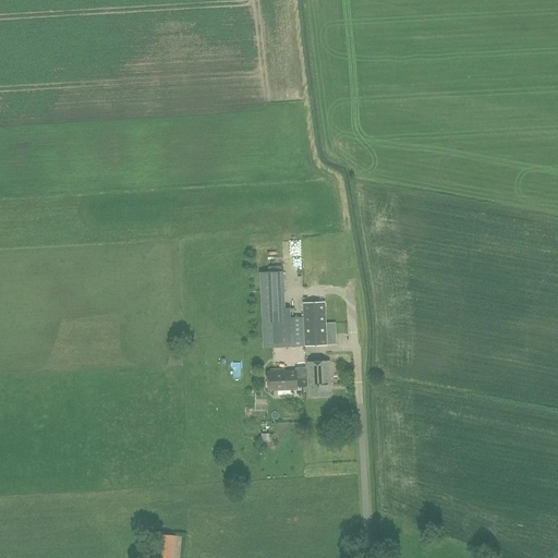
[(284,308),(283,271),(259,273),(261,291),(263,337),(263,348),(291,347),(290,308),(284,308)]
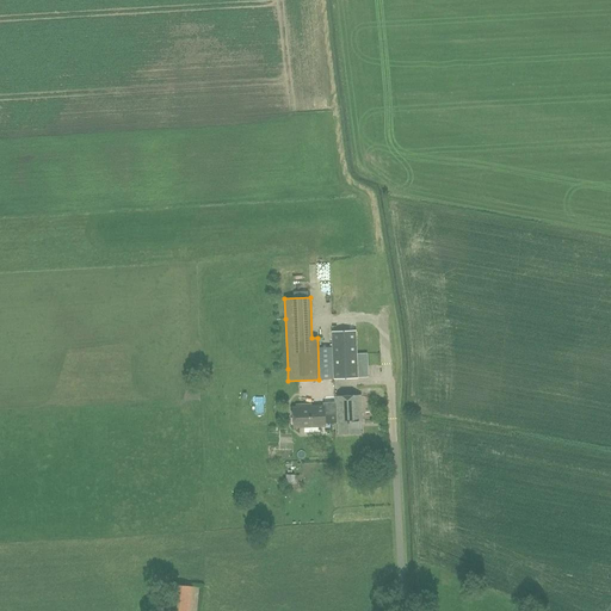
[(357,331),(333,331),(335,378),(359,378),(357,331)]
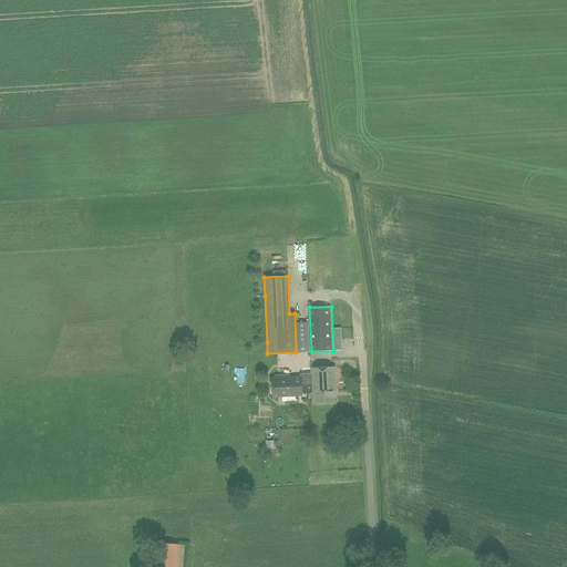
[(347,377),(353,373),(349,366),(343,368),(347,377)]
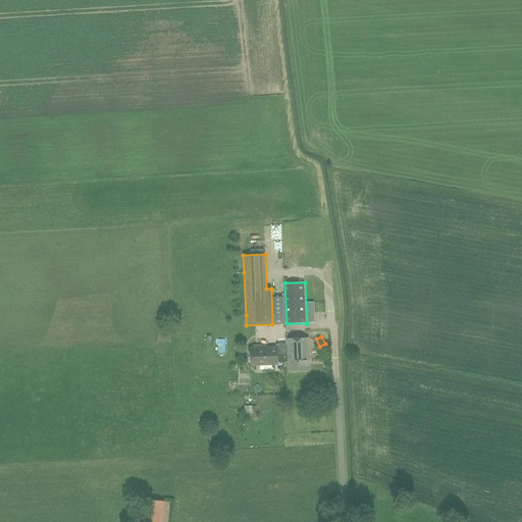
[(307,360),(309,360),(308,337),(285,338),(286,344),(283,344),(283,361),(289,361),(290,370),(308,369),(307,360)]
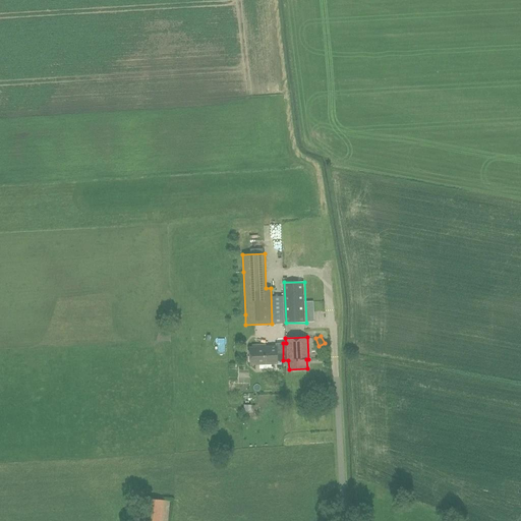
[(250,364),(277,363),(277,361),(283,360),(283,343),(275,343),(276,347),(266,347),(266,344),(257,344),(257,347),(249,348),(250,364)]
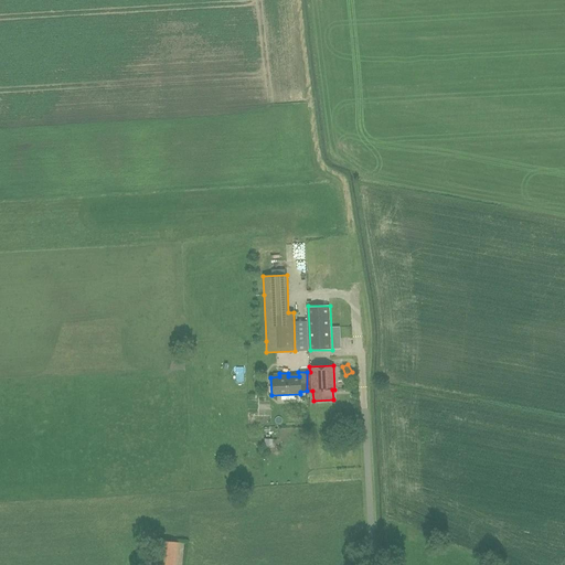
[(174,564),(178,542),(159,540),(156,564),(174,564)]
